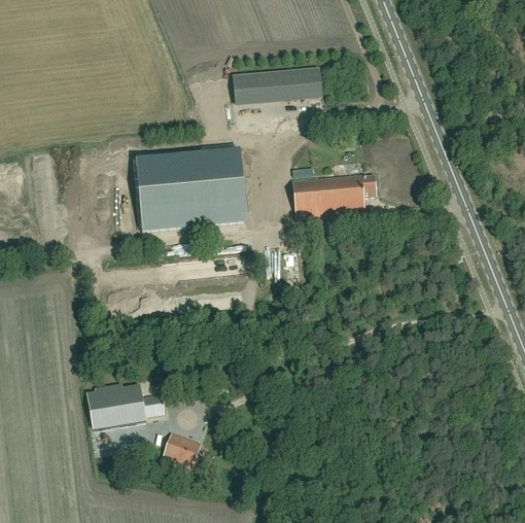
[(233,74),(235,106),(321,100),(319,68),(233,74)]
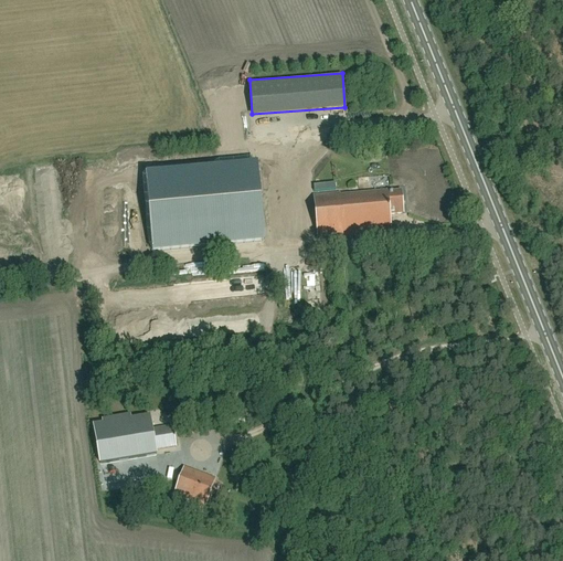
[(225,168),(226,179),(161,184),(167,249),(279,237),(272,163),(225,168)]
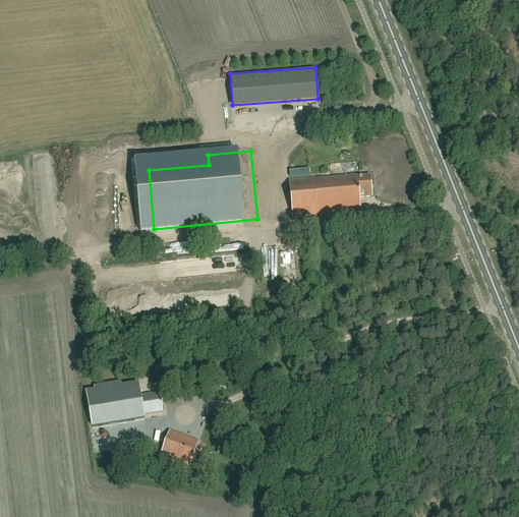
[(357,194),(369,193),(367,173),(360,173),(311,177),(311,175),(288,177),(291,216),(359,210),(357,194)]
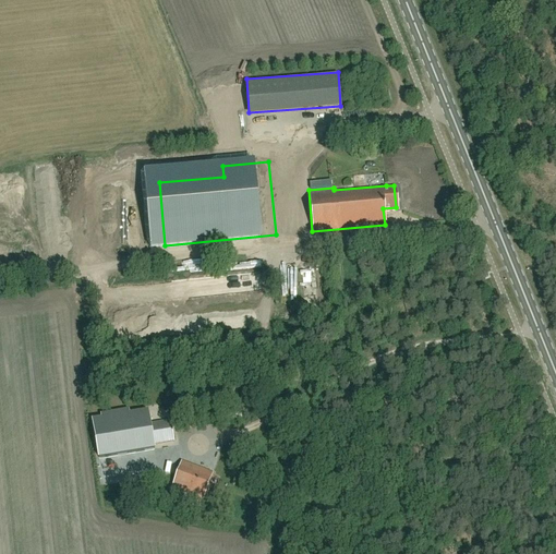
[(152,442),(148,420),(146,407),(129,410),(99,414),(91,416),(97,454),(153,445),(152,442)]
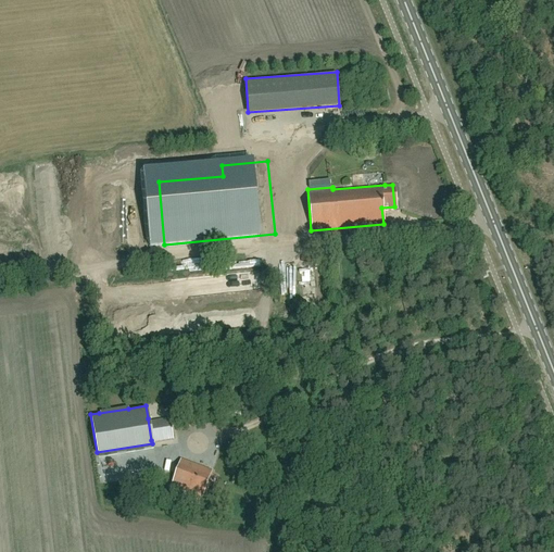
[(171,437),(168,423),(167,415),(148,418),(151,440),(171,437)]
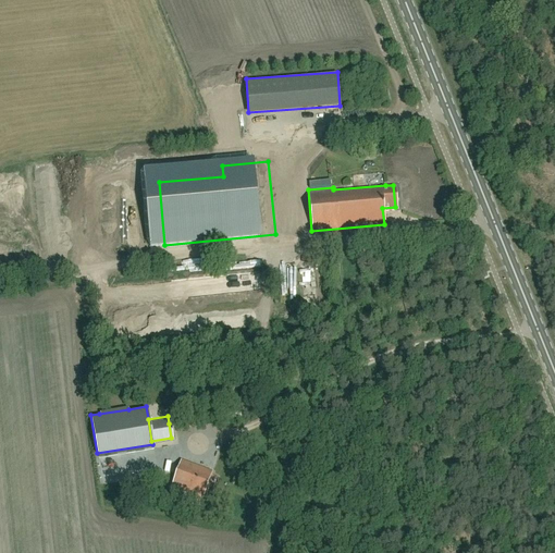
[(200,494),(210,468),(180,457),(170,483),(200,494)]
